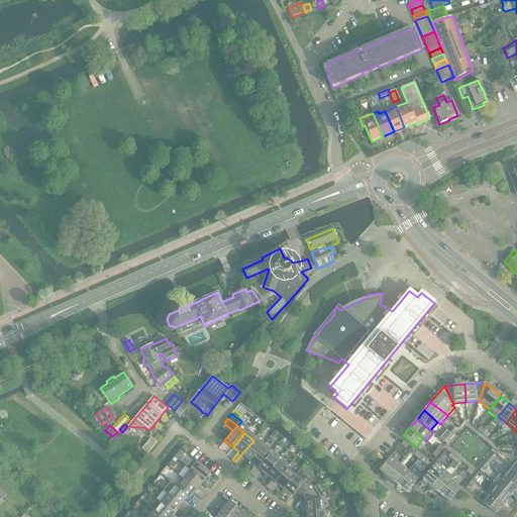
[(158,442),(151,437),(144,445),(150,450),(158,442)]
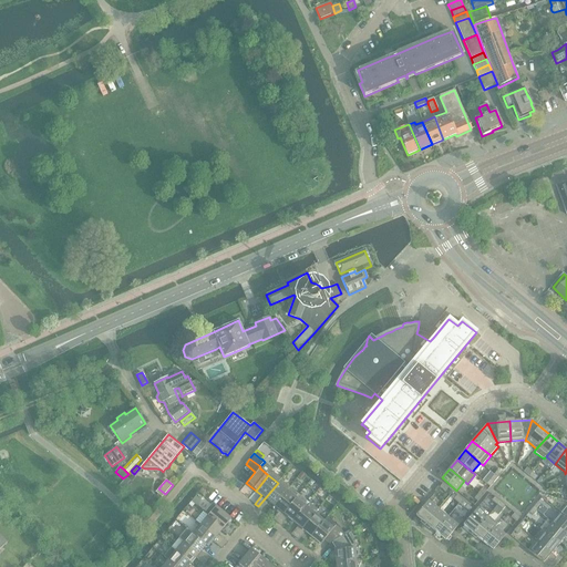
[(279,481),(278,483),(258,506),(261,509),(268,501),(275,506),(288,488),(279,481)]
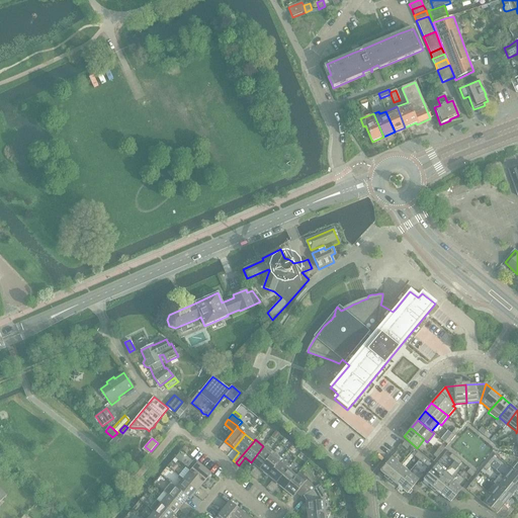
[(249,475),(253,477),(272,453),(263,446),(251,462),(256,466),(249,475)]
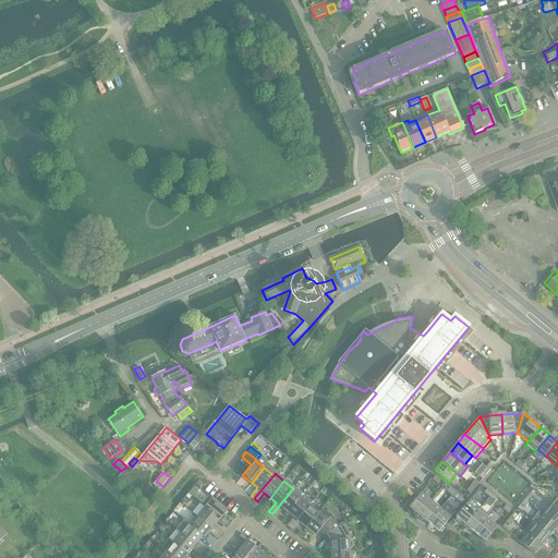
[(193,488),(189,494),(194,498),(198,493),(193,488)]
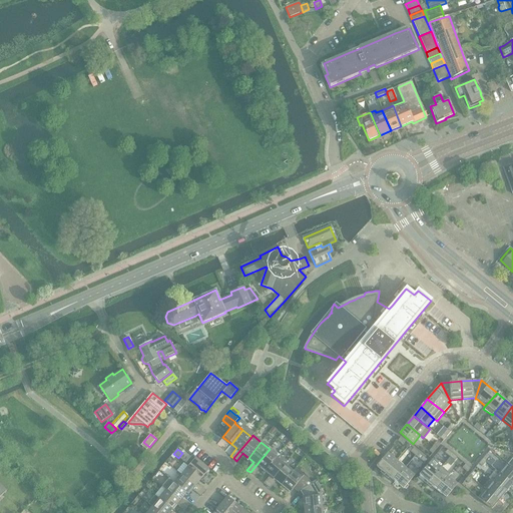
[(260,467),(265,471),(278,456),(270,449),(250,472),(253,475),(260,467)]
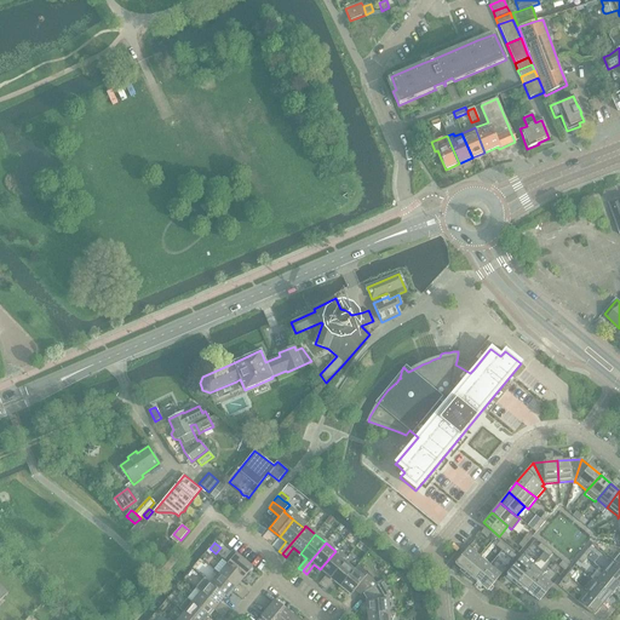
[(161,562),(165,557),(155,547),(150,552),(161,562)]
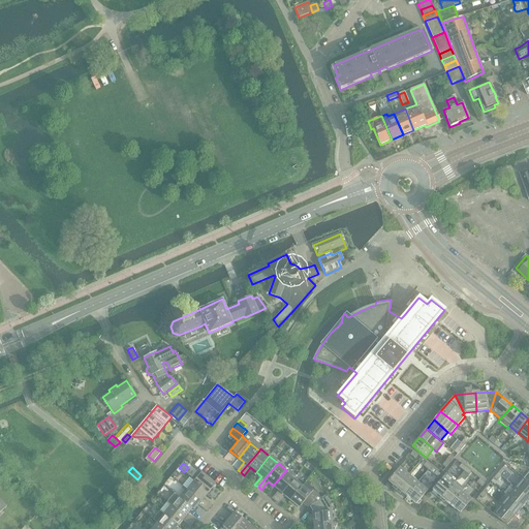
[(389,480),(398,489),(409,474),(400,467),(389,480)]
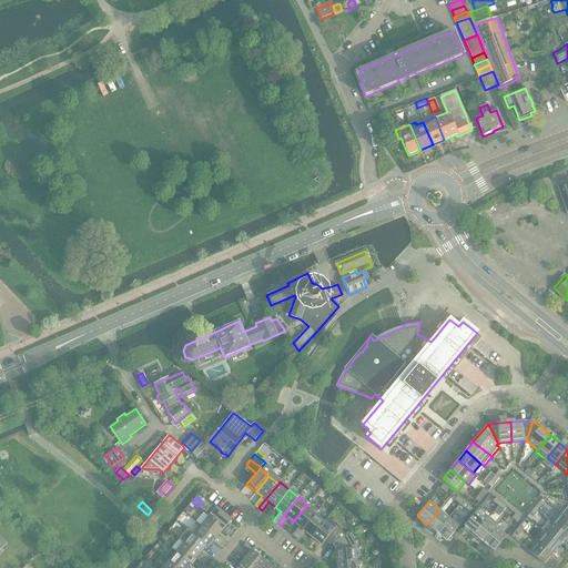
[(473,509),(463,501),(459,505),(470,514),(473,509)]
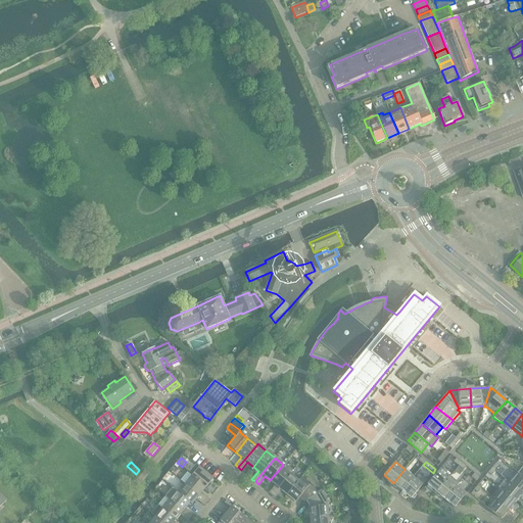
[(291,471),(283,465),(270,480),(275,485),(269,492),(272,495),(290,473),(291,471)]
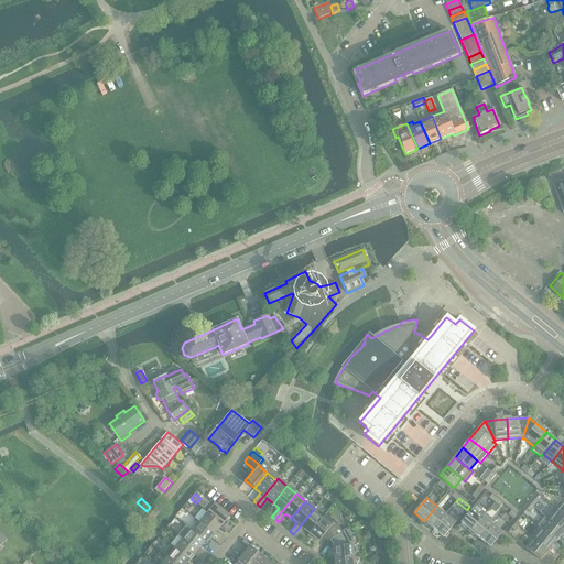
[(215,503),(207,512),(223,525),(230,516),(215,503)]
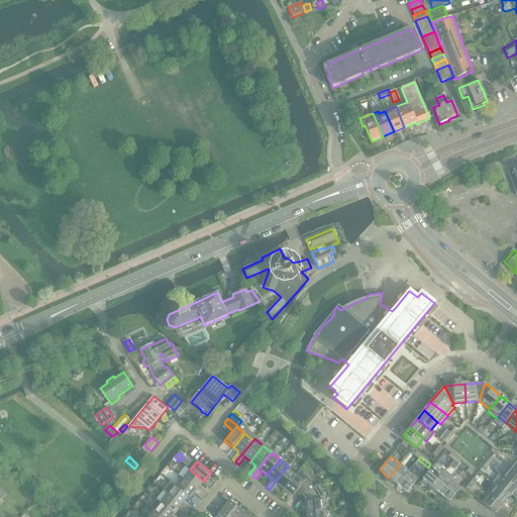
[(422,479),(431,487),(445,471),(435,462),(422,479)]
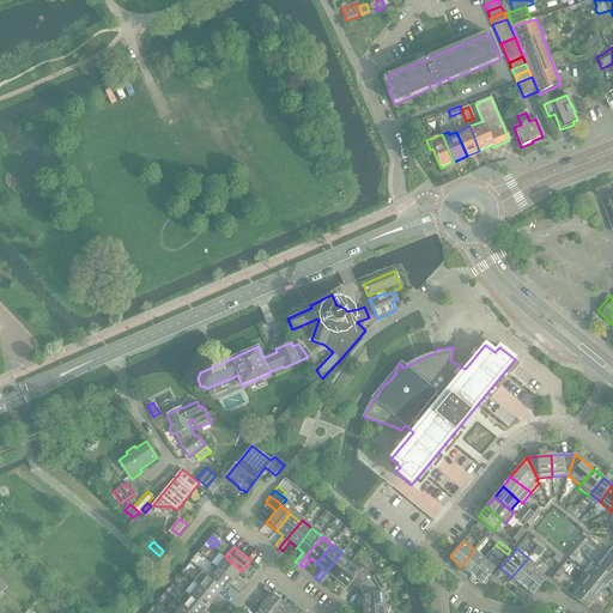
[(485,559),(474,550),(461,566),(471,575),(485,559)]
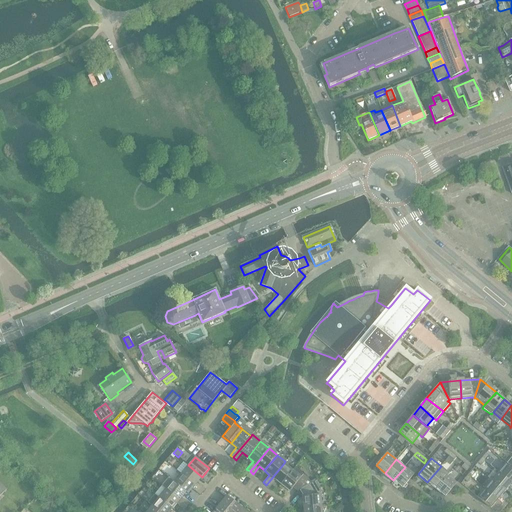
[(292,470),(284,463),(266,485),(269,488),(276,480),(281,484),(292,470)]
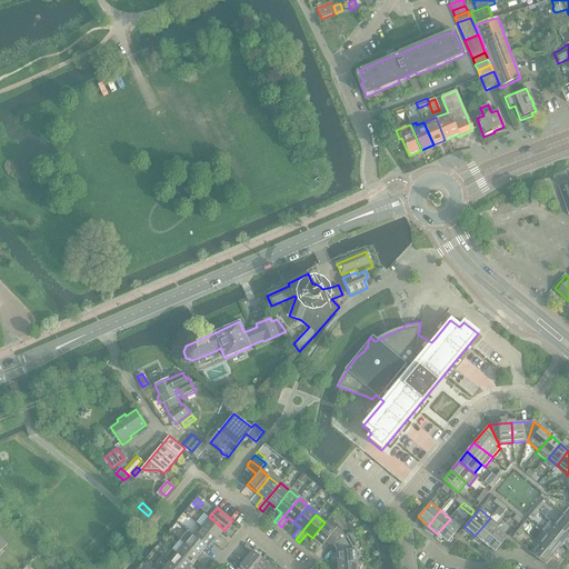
[(568,521),(561,515),(553,525),(568,537),(568,536),(568,521)]
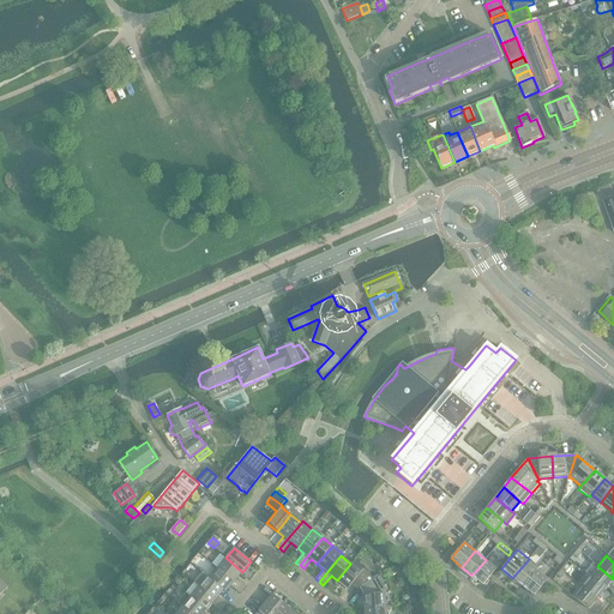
[(236,578),(242,572),(226,558),(217,569),(244,589),(246,585),(236,578)]
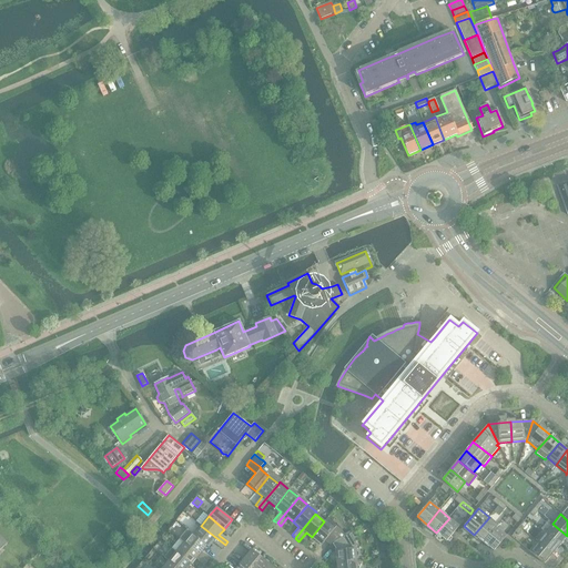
[(484,543),(496,527),(498,525),(489,517),(474,535),(484,543)]
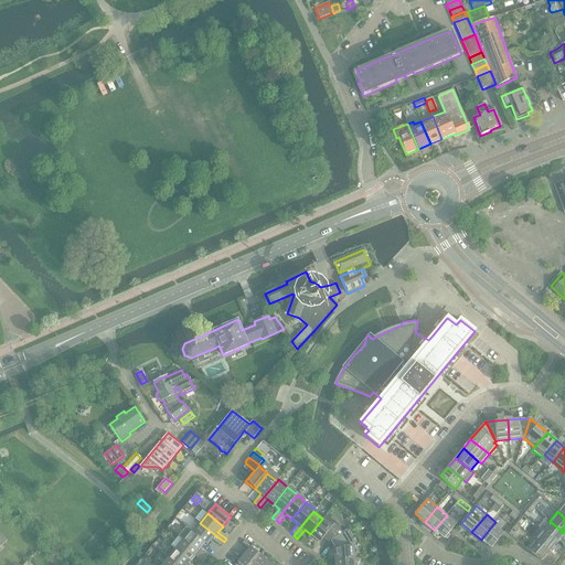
[(343,534),(340,528),(326,515),(322,519),(310,534),(319,542),(326,535),(330,540),(327,544),(330,542),(343,534)]
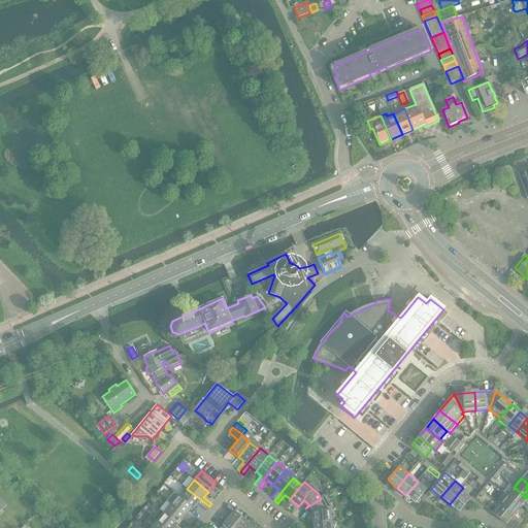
[(427,489),(418,482),(405,495),(416,503),(427,489)]
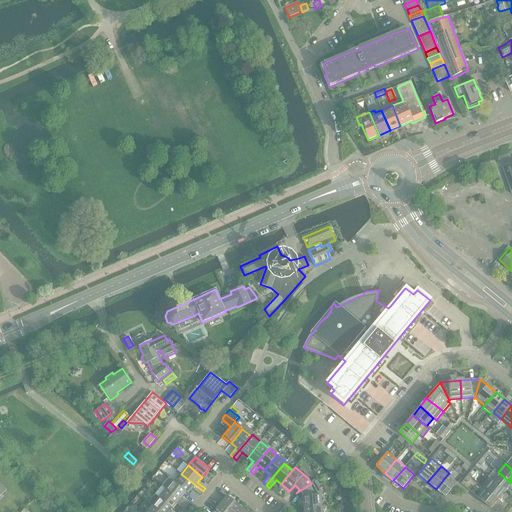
[(511,483),(498,472),(495,469),(488,477),(491,480),(505,491),(511,483)]
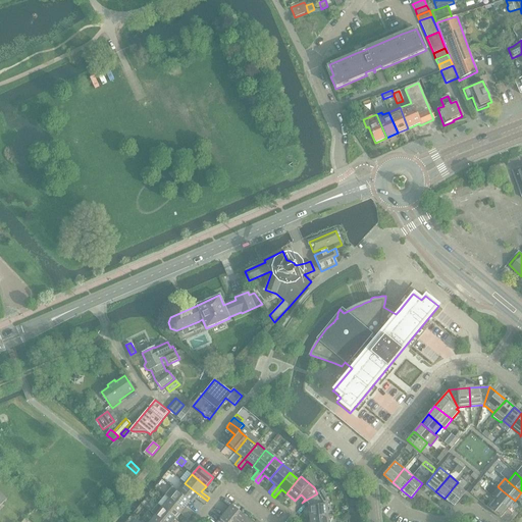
[(204,505),(207,501),(185,483),(177,491),(190,502),(192,504),(196,498),(204,505)]
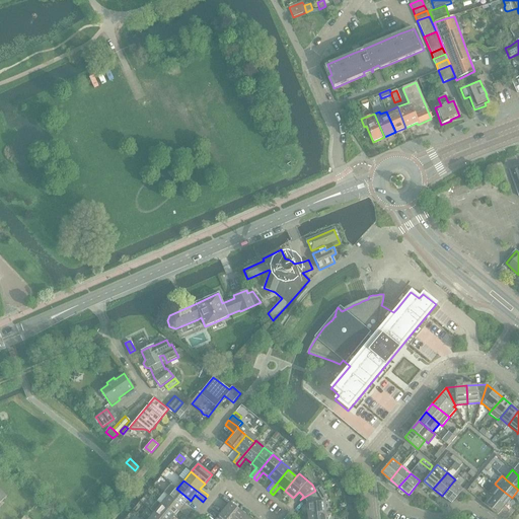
[(463,490),(453,482),(442,496),(451,504),(463,490)]
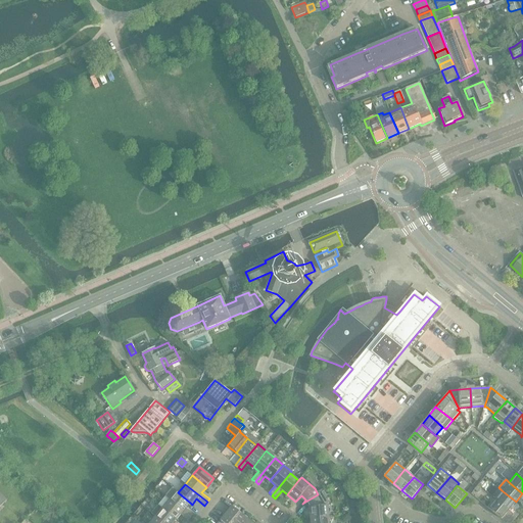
[(186,508),(190,503),(178,492),(176,490),(176,491),(173,488),(165,496),(169,500),(191,518),(194,514),(186,508)]
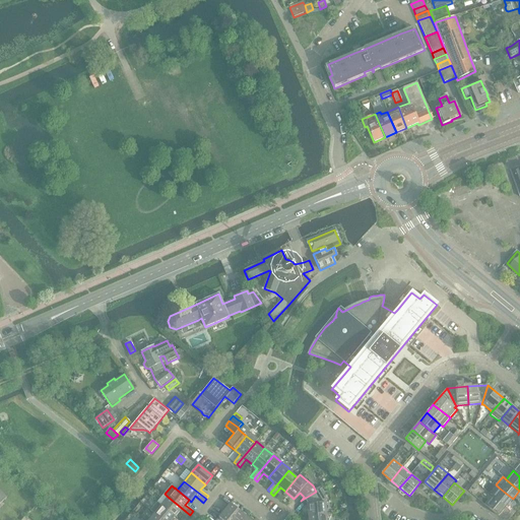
[(324,486),(316,492),(304,499),(307,504),(309,516),(326,514),(325,503),(330,503),(329,496),(325,497),(324,486)]
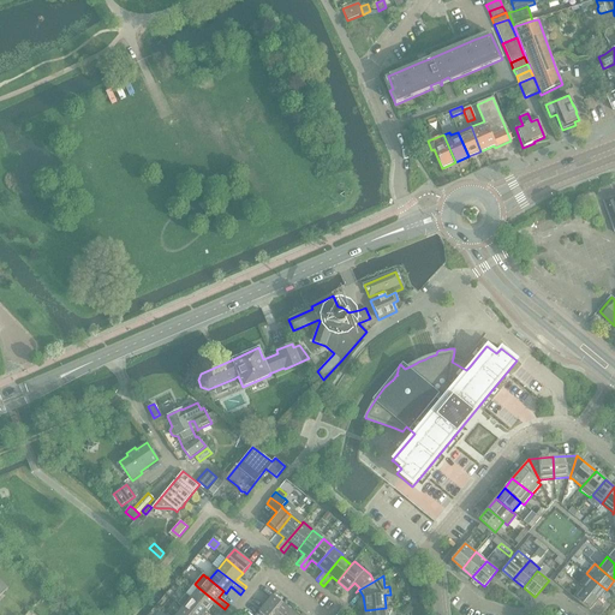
[(598,599),(607,590),(590,577),(581,586),(598,599)]
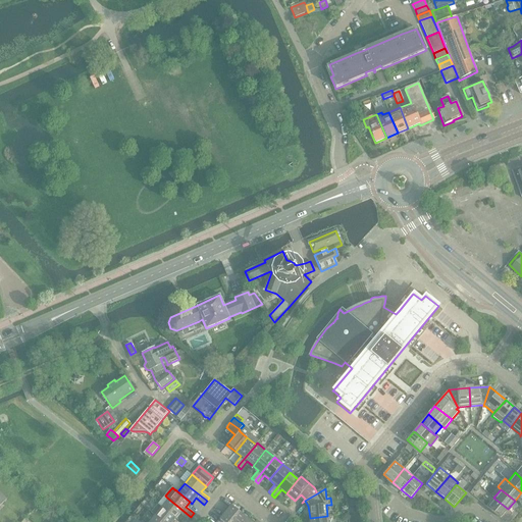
[(501,518),(508,509),(493,498),(486,507),(501,518)]
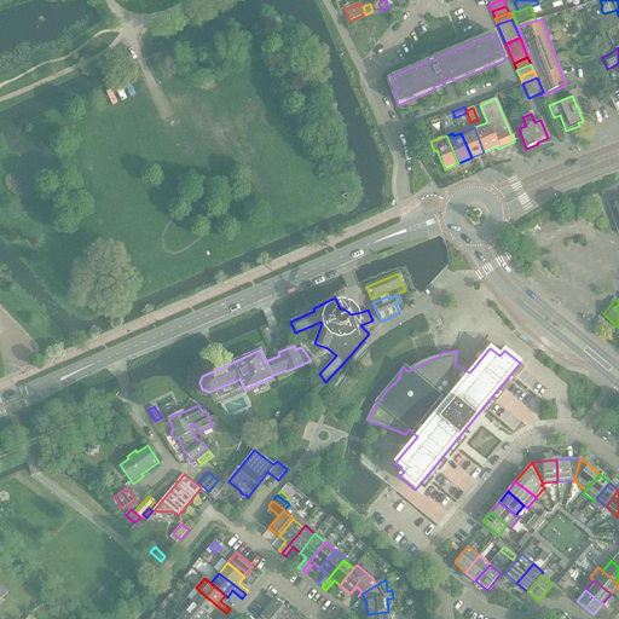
[(223,617),(226,613),(200,591),(192,601),(208,615),(214,608),(223,617)]
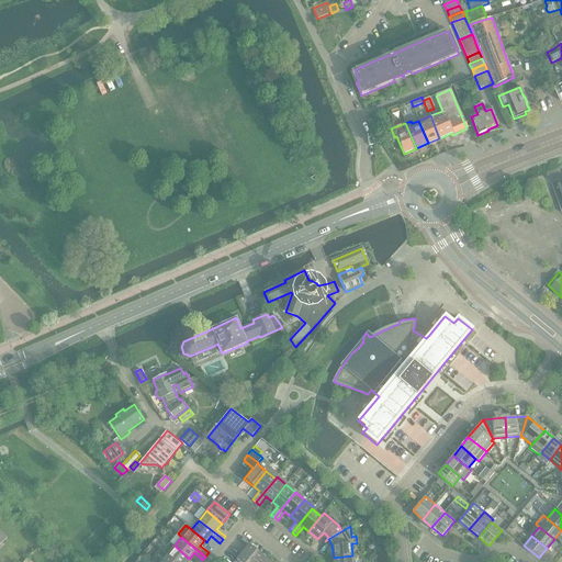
[(186,561),(189,559),(175,546),(170,542),(163,552),(167,555),(175,561),(186,561)]
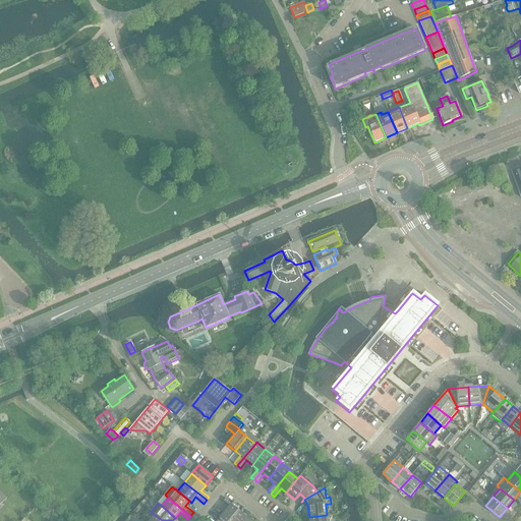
[(219,518),(222,520),(231,520),(239,511),(231,504),(219,518)]
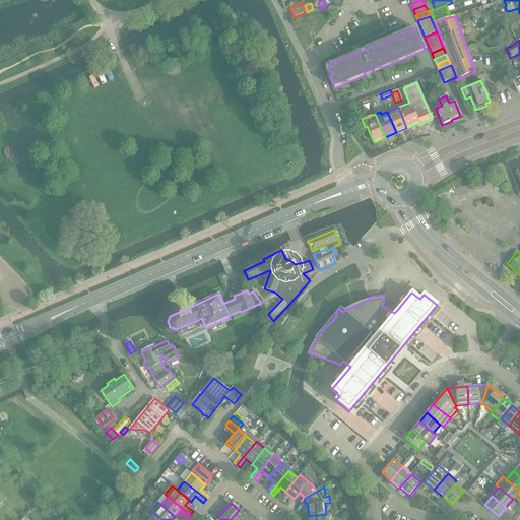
[(231,519),(245,519),(248,517),(239,510),(231,519)]
